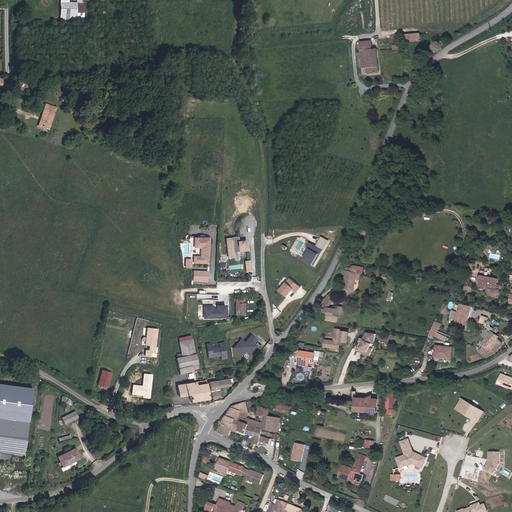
[(84,20),(84,0),(76,0),(76,2),(68,1),(68,0),(60,0),(60,20),(84,20)]
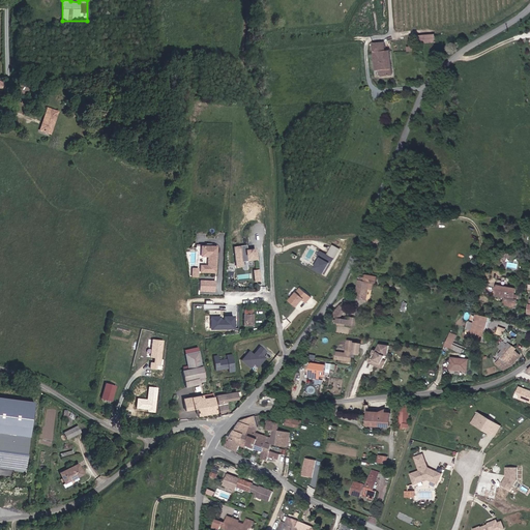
[(437,41),(436,34),(420,35),(421,43),(437,41)]
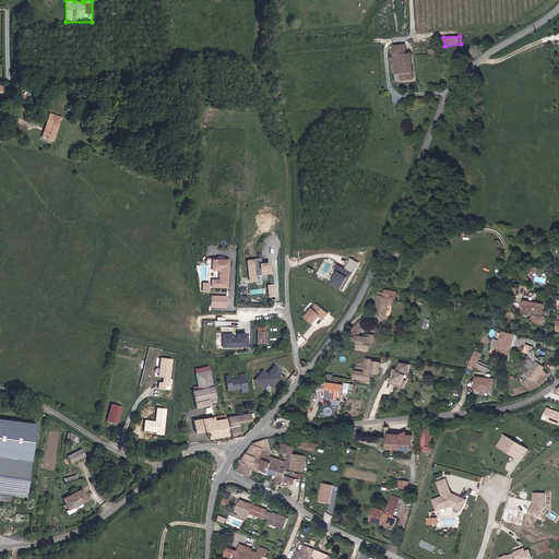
[(412,52),(406,52),(406,45),(394,46),(395,72),(402,72),(402,79),(414,78),(412,52)]
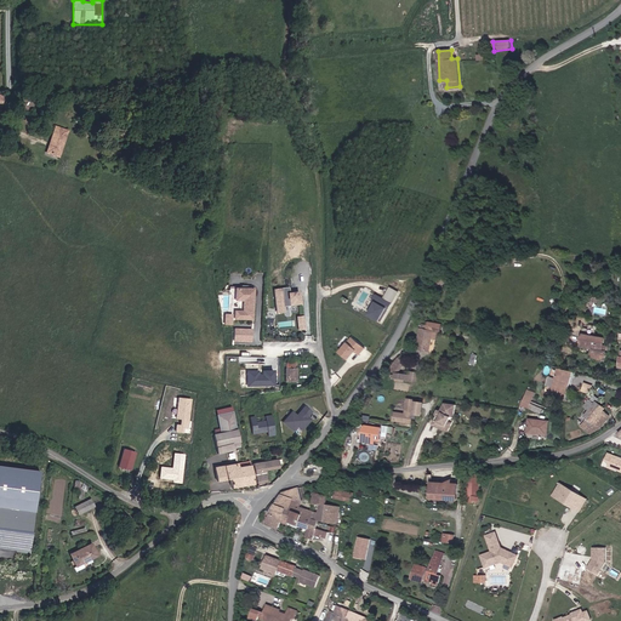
[(47,152),(58,155),(67,131),(55,127),(50,141),(51,141),(47,152)]
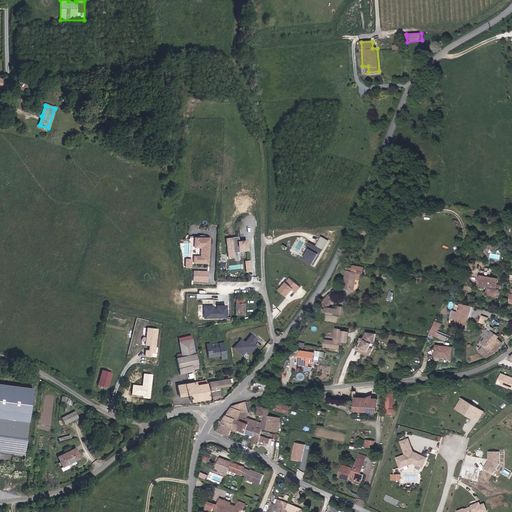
[(313,266),(328,241),(321,237),(316,246),(310,242),(306,248),(309,250),(303,260),(313,266)]
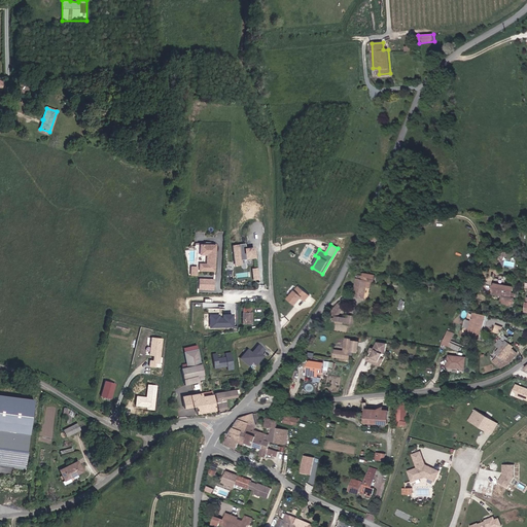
[(254,257),(252,248),(243,249),(242,245),(232,246),(234,266),(240,265),(239,258),(244,258),(254,257)]
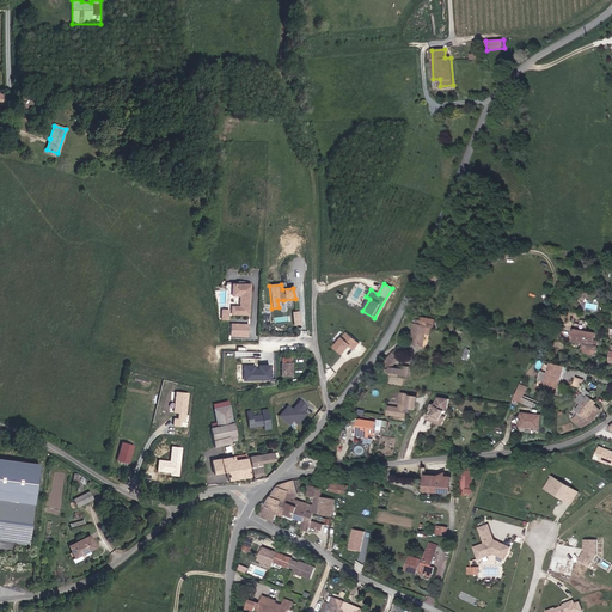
[(248,286),(231,286),(231,297),(239,297),(239,308),(231,308),(231,316),(248,316),(248,286)]
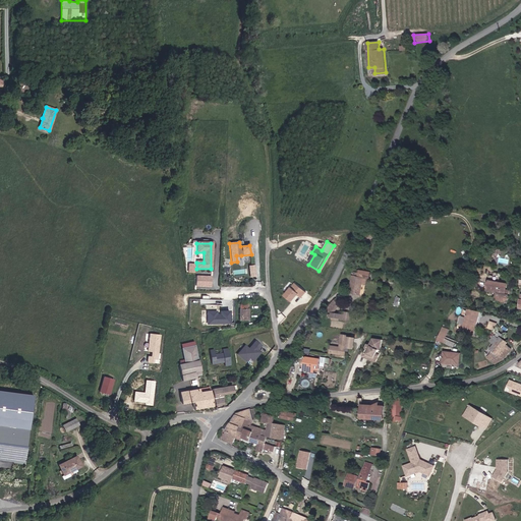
[(351,292),(361,293),(363,277),(369,278),(370,271),(360,270),(360,272),(355,272),(354,275),(351,292)]
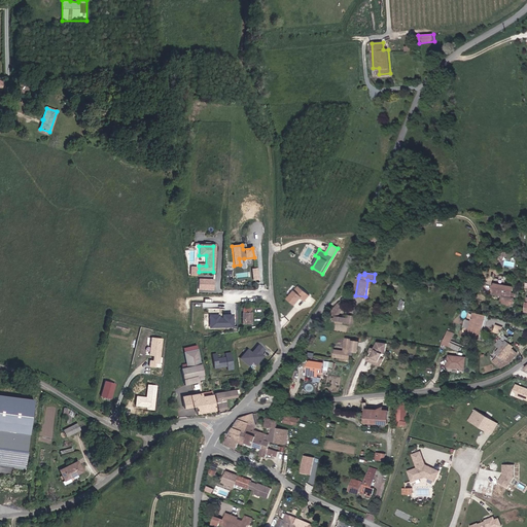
[(212,280),(199,280),(198,290),(211,290),(212,280)]
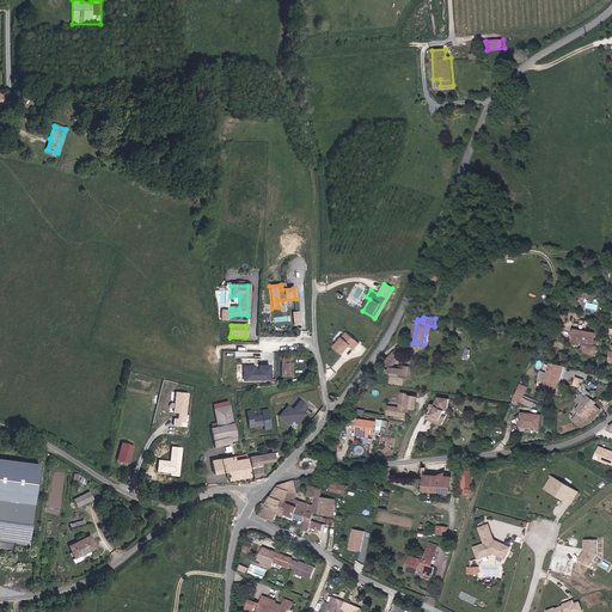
[(597,332),(574,329),(571,342),(583,343),(582,353),(597,354),(598,346),(594,344),(597,332)]
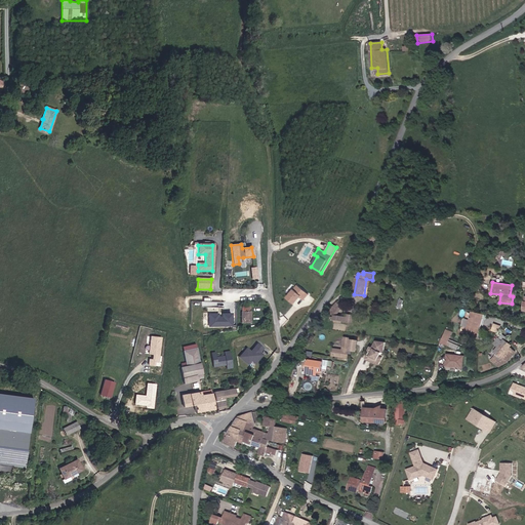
[(309,294),(297,285),(287,297),(294,304),(299,297),(304,300),(309,294)]
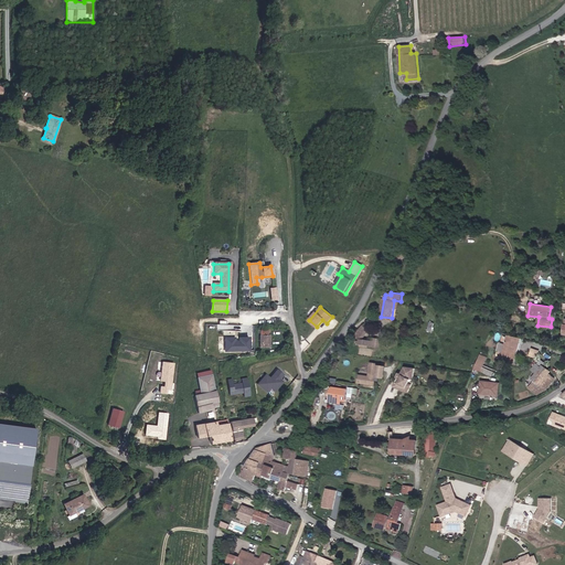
[(364,324),(354,334),(360,338),(362,339),(370,329),(364,324)]
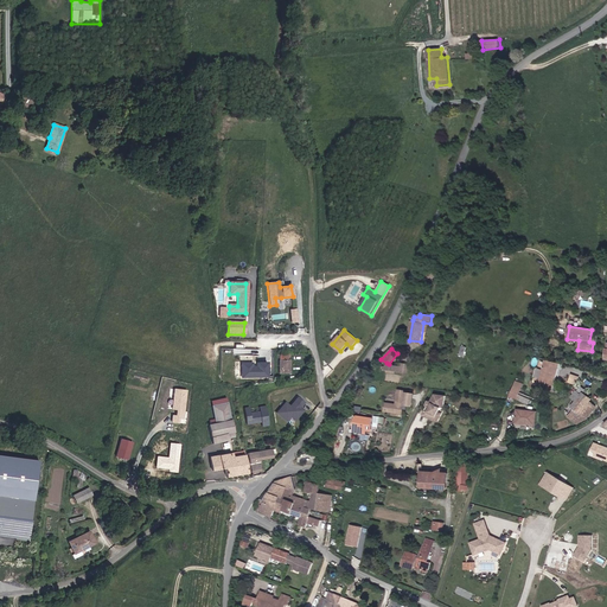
[(293,358),(289,358),(281,358),(281,371),(293,371),(293,358)]
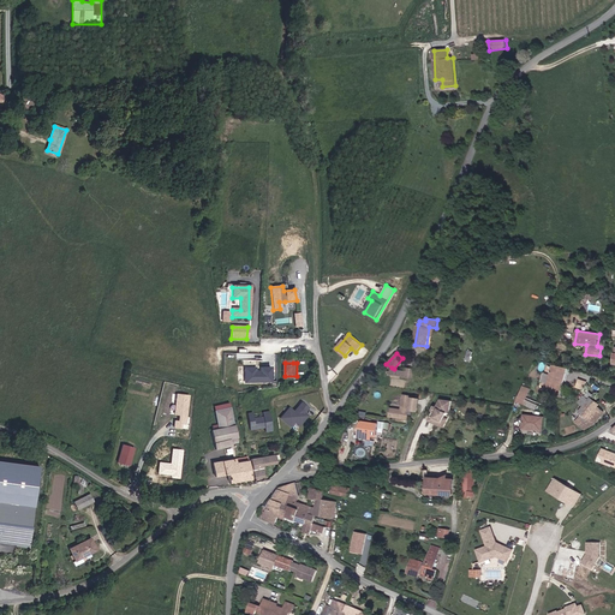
[(567,366),(553,363),(547,390),(561,394),(567,366)]
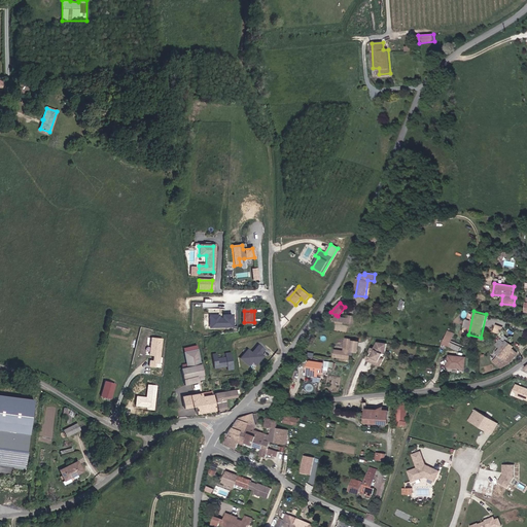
[(234,325),(234,313),(224,313),(224,316),(220,316),(220,313),(212,313),(212,325),(234,325)]
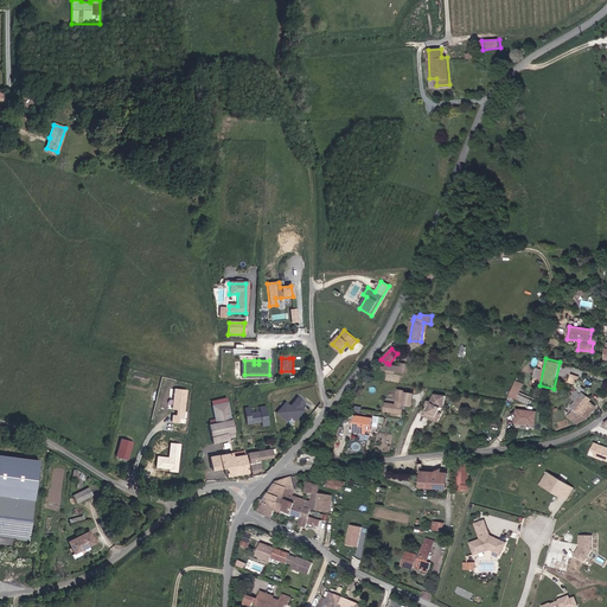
[(385,372),(396,374),(396,370),(403,371),(403,365),(389,364),(387,363),(385,372)]
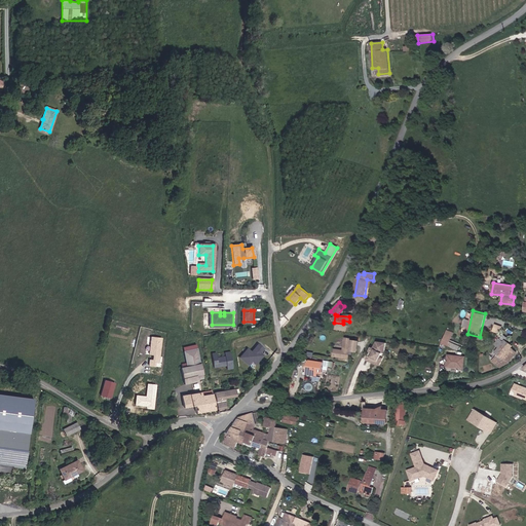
[(449,345),(454,332),(448,330),(442,343),(449,345)]
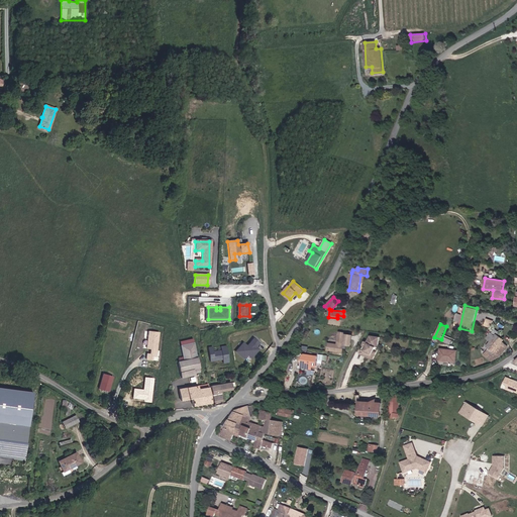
[(159,331),(148,329),(146,346),(149,347),(149,352),(146,352),(146,358),(151,358),(151,354),(157,355),(159,331)]
